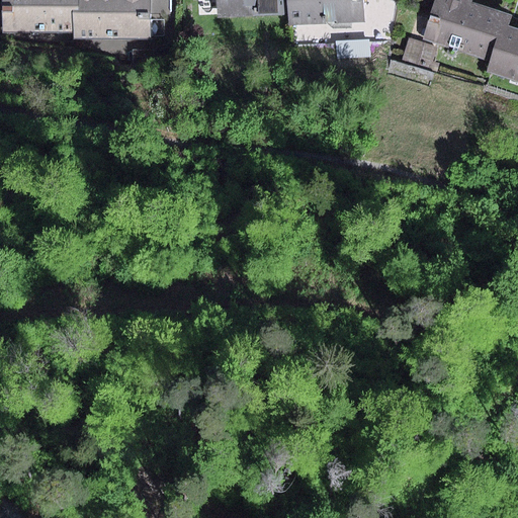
[(0,0),(0,31),(76,31),(75,0),(0,0)]
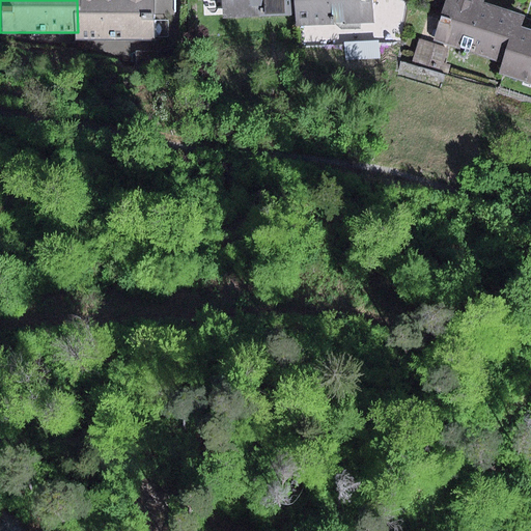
[(77,0),(78,32),(78,37),(150,37),(150,0),(77,0)]
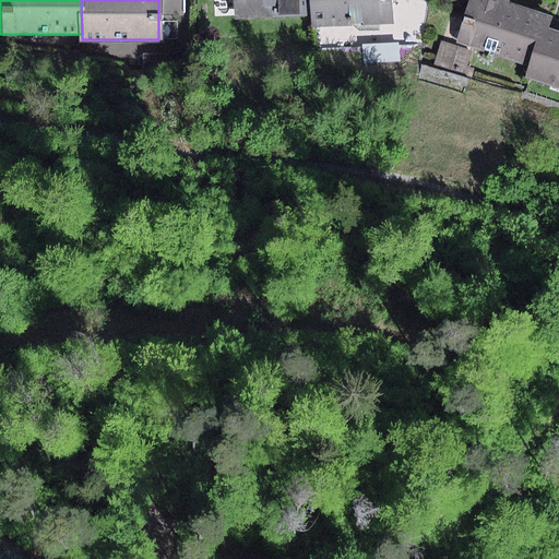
[(185,0),(158,0),(158,39),(185,40),(185,0)]
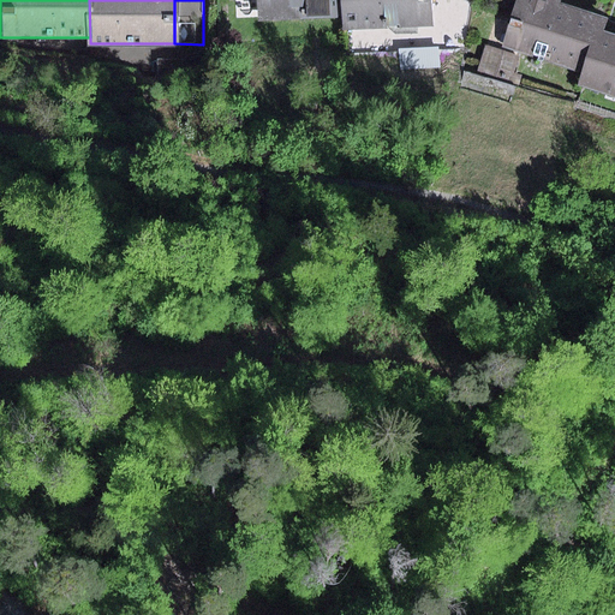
[(258,17),(257,0),(233,0),(234,18),(258,17)]
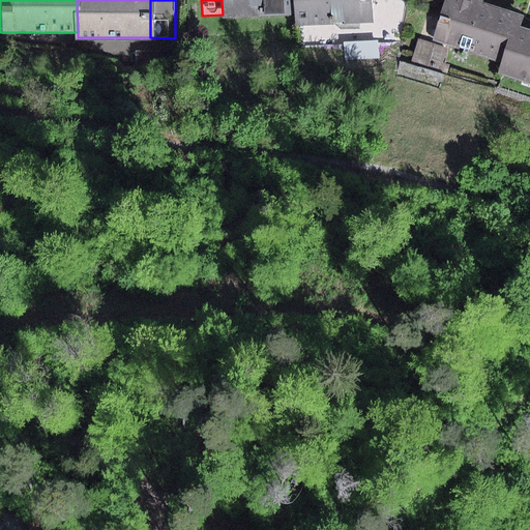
[(223,18),(294,15),(292,0),(222,0),(223,15),(223,18)]
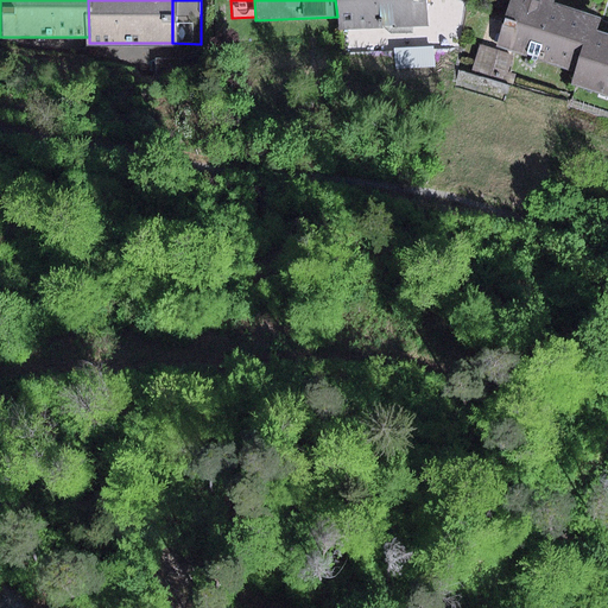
[(335,0),(337,17),(337,30),(425,25),(424,0),(335,0)]
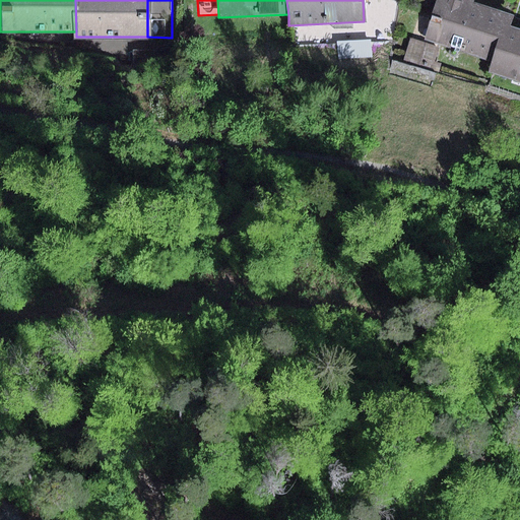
[(434,0),(421,40),(490,62),(502,23),(508,25),(512,14),(470,1),(470,0),(434,0)]
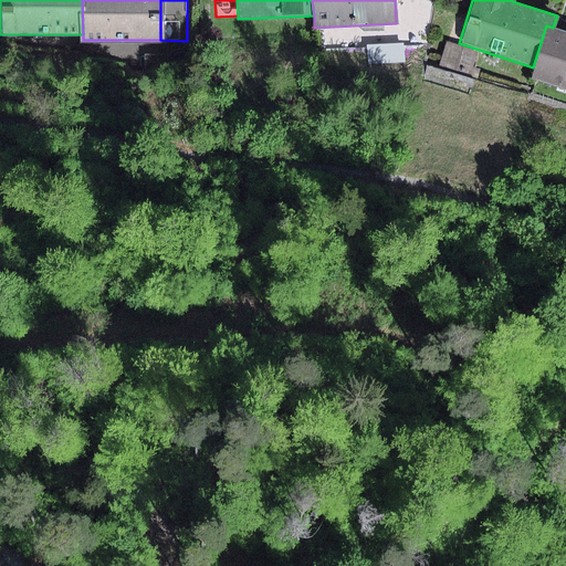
[(565,31),(553,28),(546,25),(533,67),(528,79),(565,90),(565,31)]
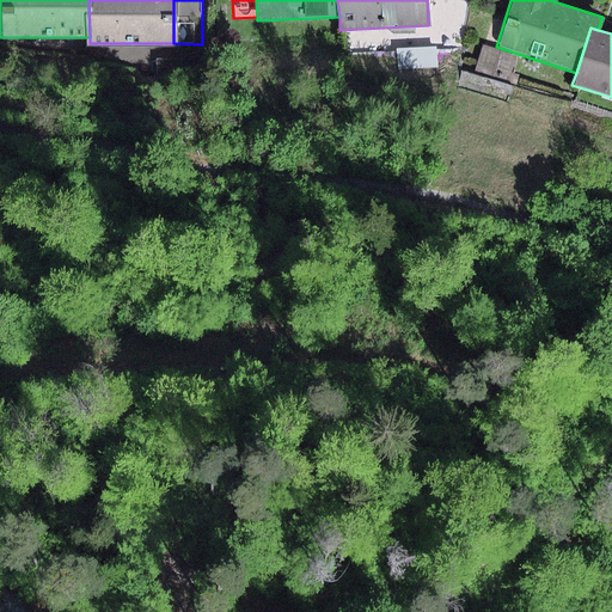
[(483,48),(475,74),(516,87),(520,75),(510,73),(515,57),(483,48)]
